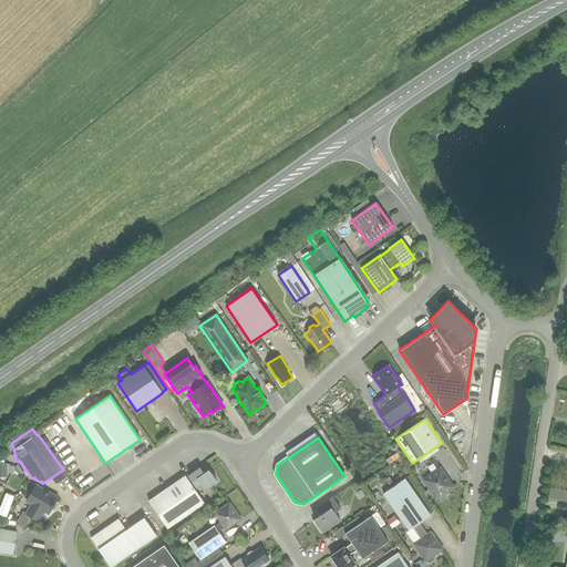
[(8,471),(16,471),(14,462),(0,462),(0,475),(9,475),(8,471)]
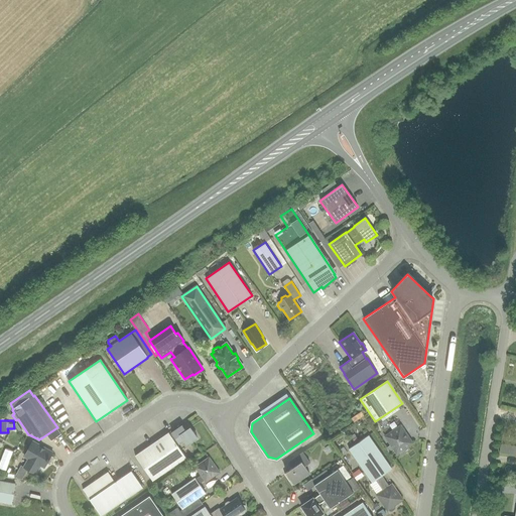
[(170,435),(168,432),(135,456),(152,481),(185,458),(176,444),(183,440),(186,445),(197,438),(189,427),(188,428),(186,424),(182,427),(181,425),(171,432),(172,433),(170,435)]
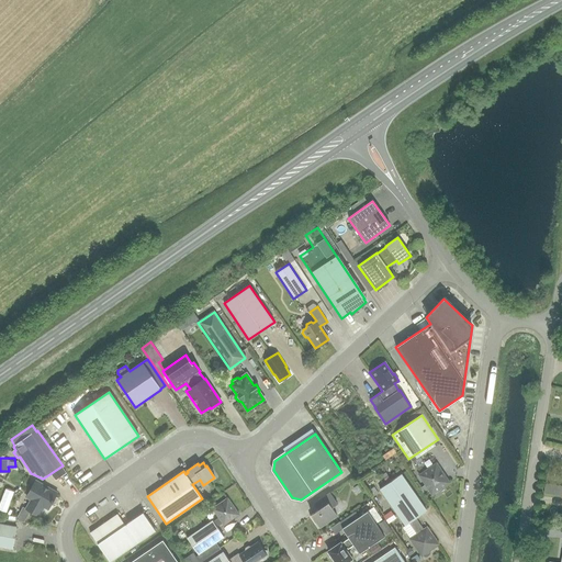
[(446,484),(447,480),(436,464),(419,475),(431,494),(446,484)]
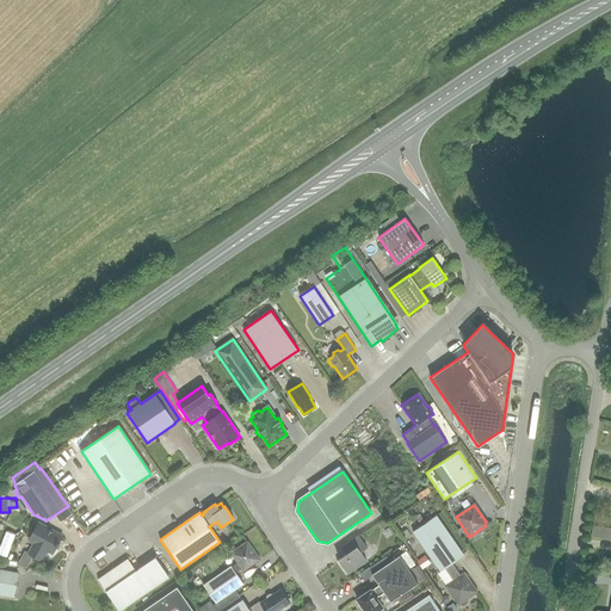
[(438,574),(446,586),(445,586),(458,605),(460,604),(461,605),(463,605),(467,603),(468,600),(467,599),(477,592),(464,573),(461,575),(452,563),(463,555),(436,516),(413,532),(440,572),(438,574)]
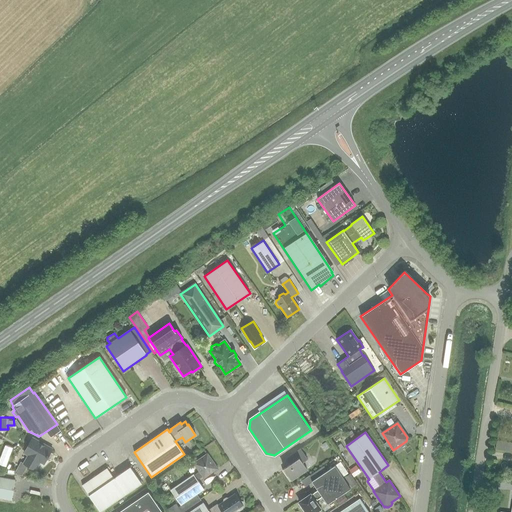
[(52,450),(32,438),(24,453),(28,456),(24,463),(23,464),(27,466),(35,471),(40,462),(44,464),(52,450)]
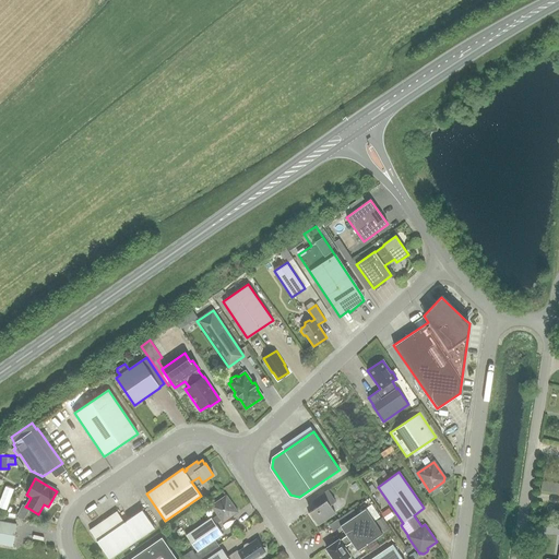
[(558,483),(543,482),(540,490),(558,492),(558,487),(558,483)]
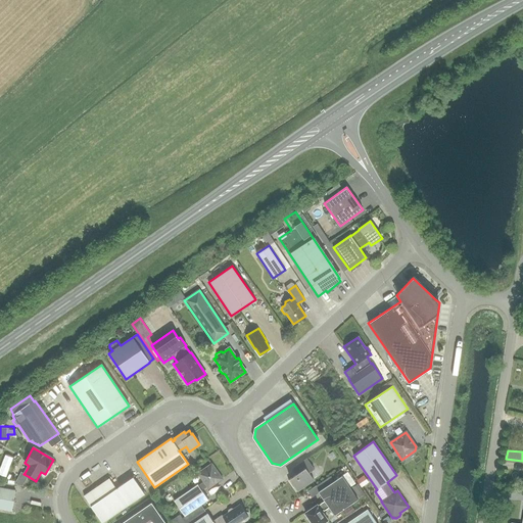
[(308,472),(314,469),(306,459),(292,469),(296,474),(288,480),(293,487),(294,486),(297,490),(314,479),(308,472)]
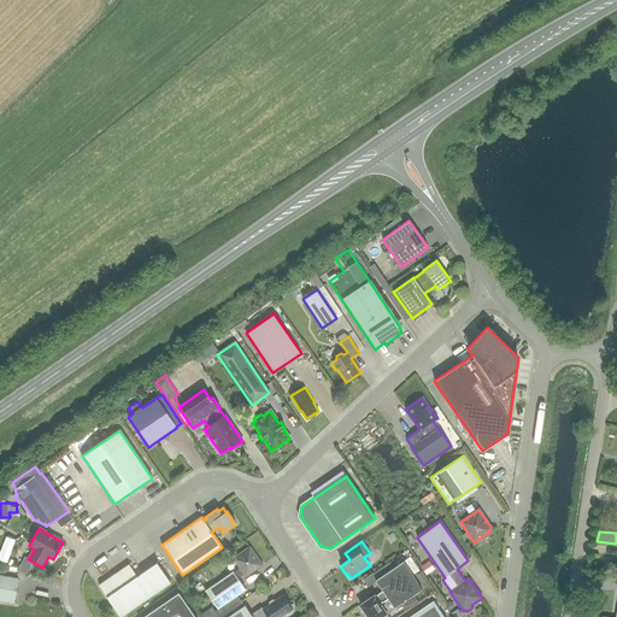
[(246,589),(238,579),(244,575),(246,577),(263,565),(250,547),(233,559),(240,569),(234,573),(233,571),(205,591),(217,610),(246,589)]
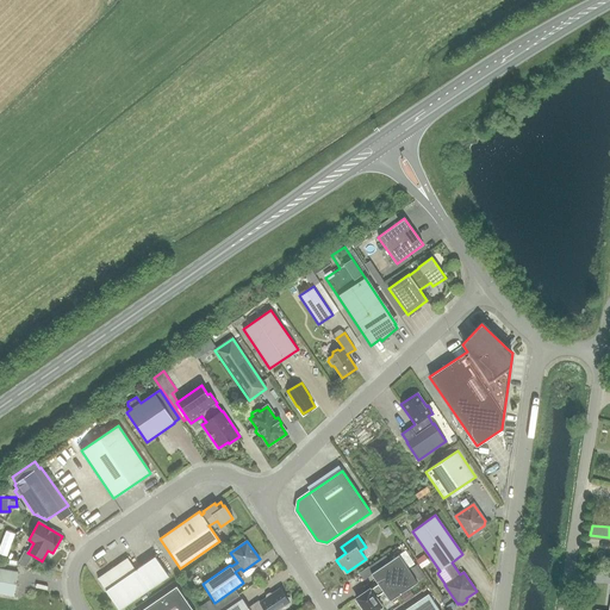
[(25,551),(17,565),(19,566),(26,567),(32,555),(27,553),(29,552),(25,551)]
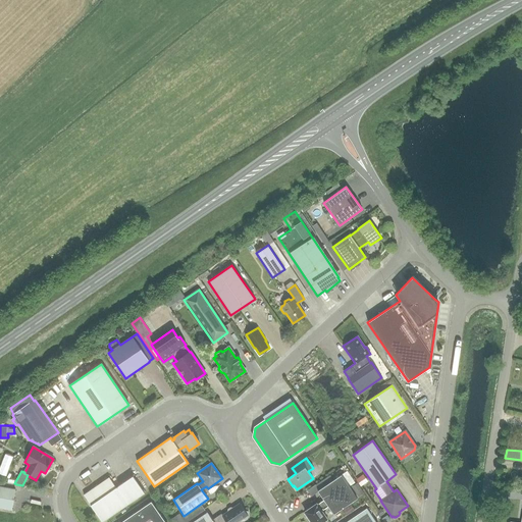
[(333,514),(357,499),(341,475),(317,490),(323,500),(317,505),(316,504),(305,512),(311,521),(322,521),(326,519),(321,511),(328,507),(333,514)]
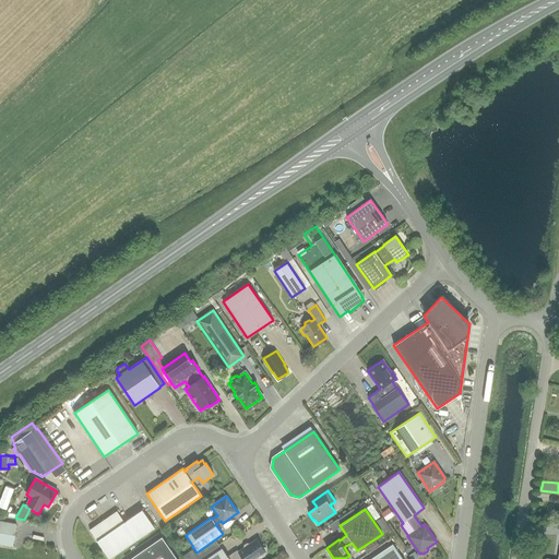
[(388,509),(381,513),(387,521),(393,516),(388,509)]
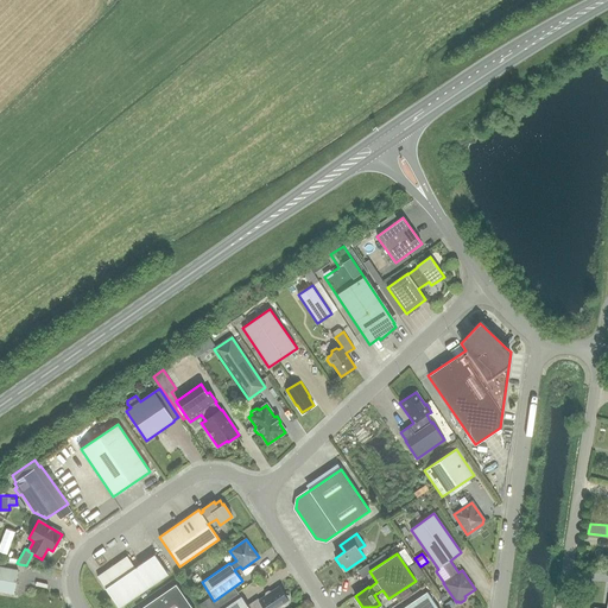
[(118,607),(119,607),(168,575),(154,555),(135,568),(127,557),(97,577),(118,607)]
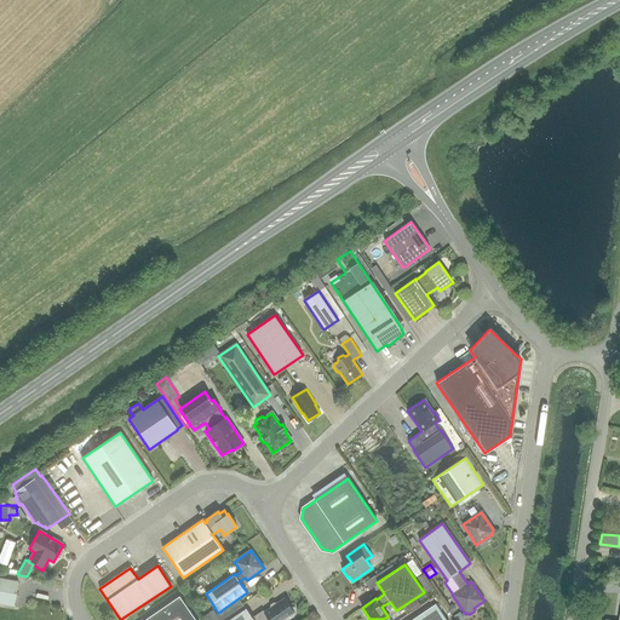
[(424,573),(417,578),(425,591),(428,590),(431,593),(435,590),(424,573)]
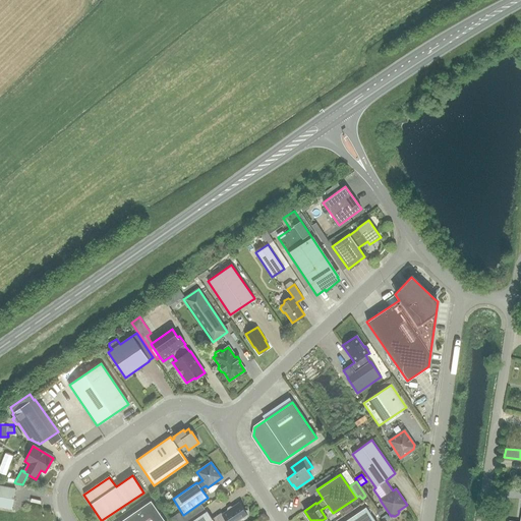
[(0,507),(11,510),(15,489),(0,486),(0,507)]
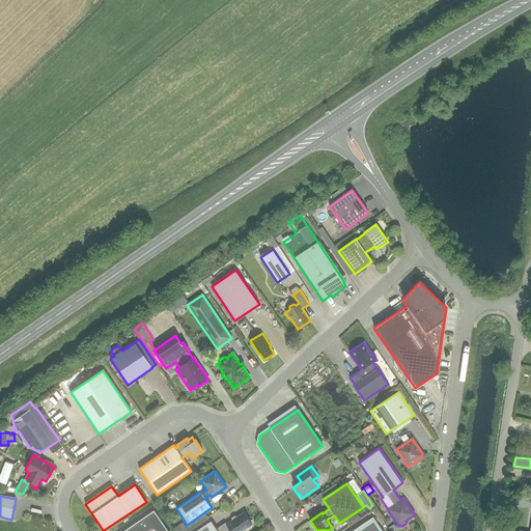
[(167,530),(154,510),(123,530),(167,530)]
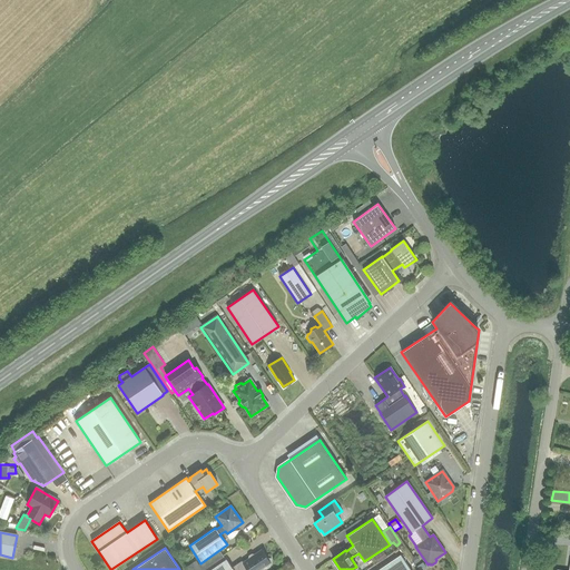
[(238,564),(242,569),(259,569),(263,569),(266,569),(269,567),(271,559),(267,559),(262,550),(243,562),(242,561),(237,563),(238,564)]
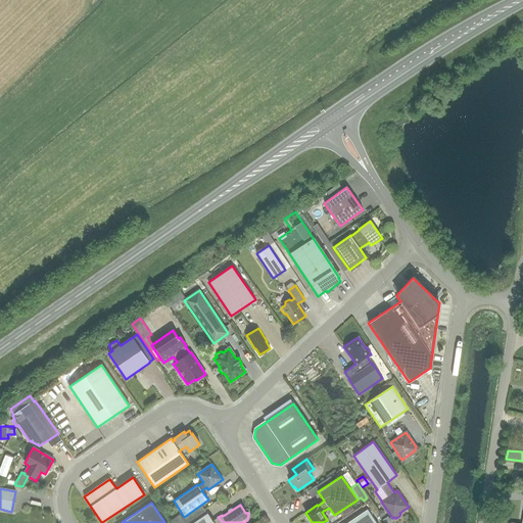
[(376,522),(368,510),(346,522),(376,522)]
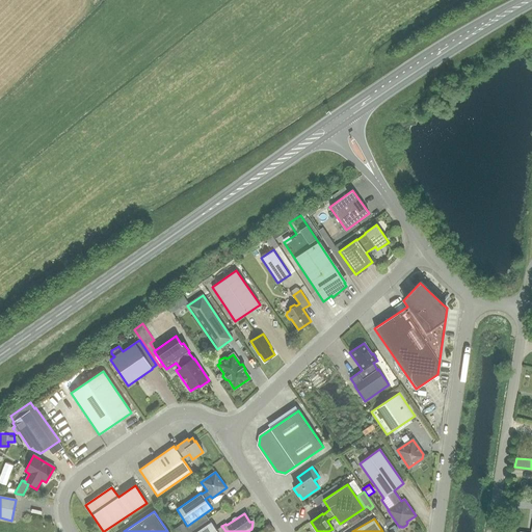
[(182,522),(176,531),(177,531),(182,531),(187,526),(182,522)]
